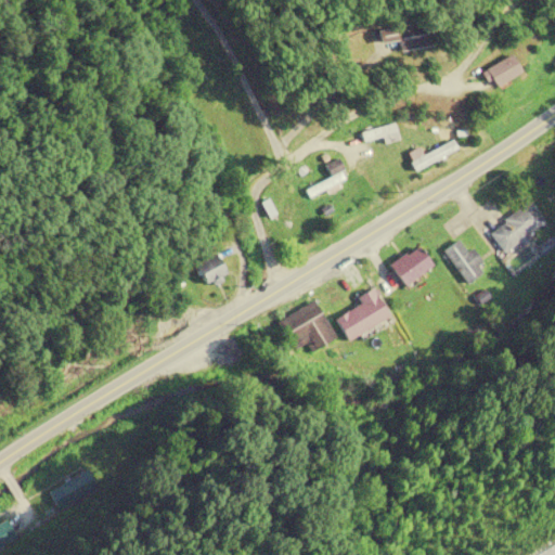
[(554,24),(554,12),(533,25),(539,35),(554,24)]
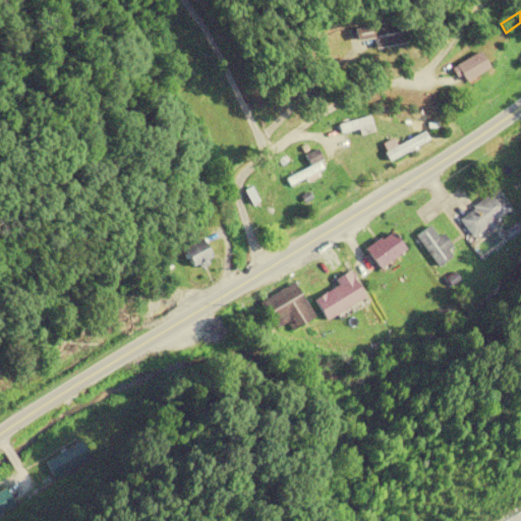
[(359,41),(375,38),(378,48),(407,43),(403,20),(357,29),(359,41)]
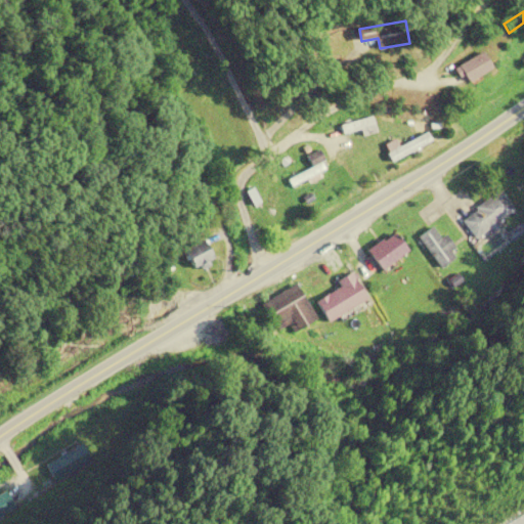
[(470,82),(493,68),(483,51),(460,66),(470,82)]
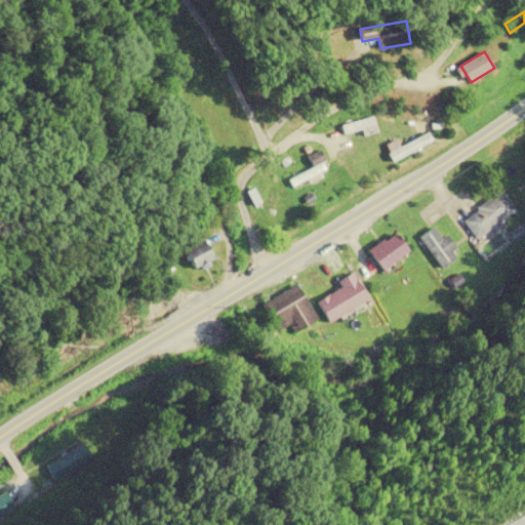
[(375,128),(372,117),(340,126),(344,137),(375,128)]
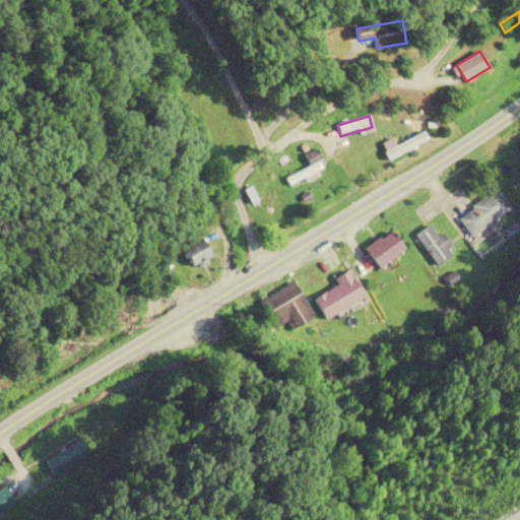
[(428,139),(424,131),(393,147),(390,140),(381,145),(389,159),(428,139)]
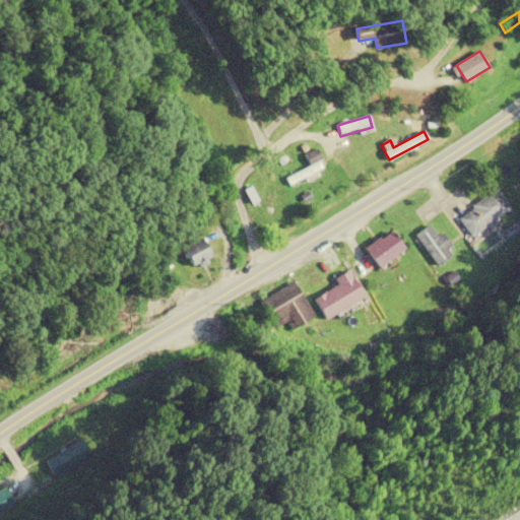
[(252,194),(266,221),(290,209),(280,189),(256,201),(252,194)]
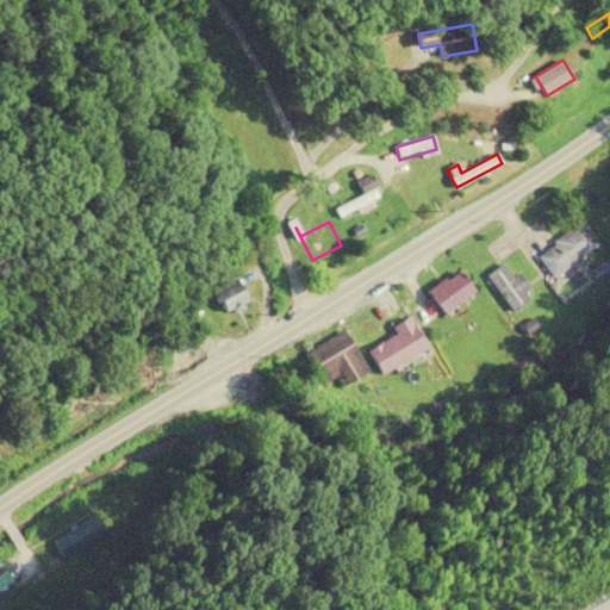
[(597,244),(580,222),(536,254),(555,280),(584,260),(580,256),(597,244)]
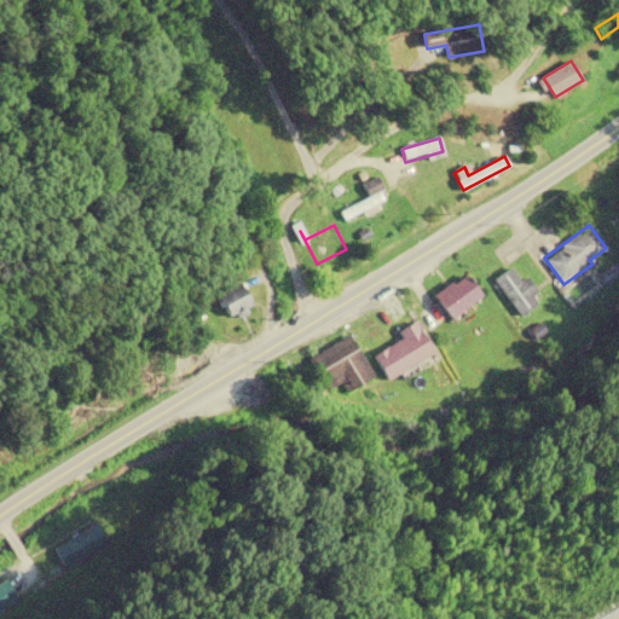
[(509,266),(492,284),(522,312),(539,294),(509,266)]
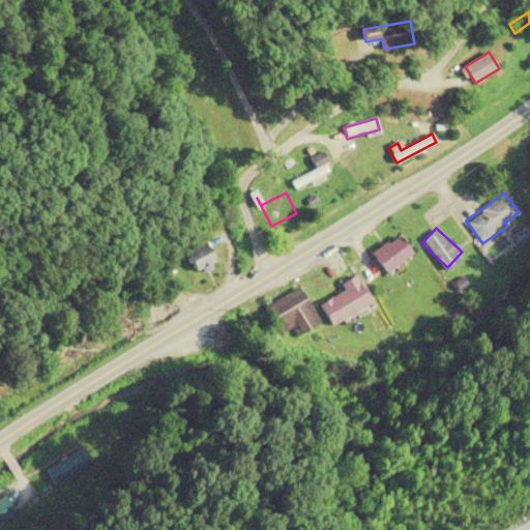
[(372,249),(383,271),(412,256),(402,234),(372,249)]
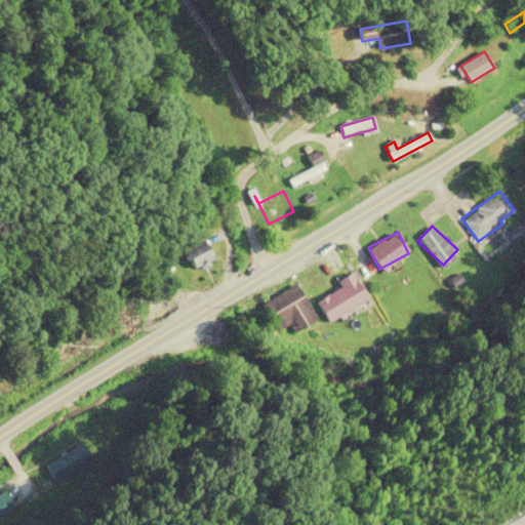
[(214,259),(204,239),(185,249),(196,270),(214,259)]
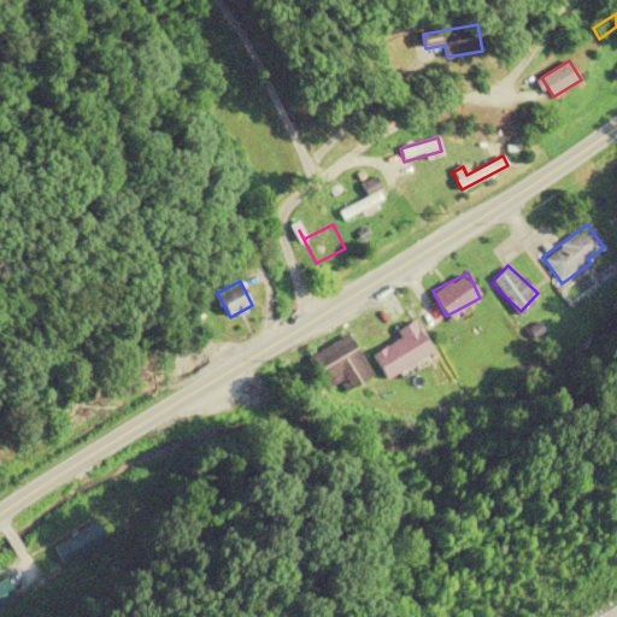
[(371,354),(386,378),(432,352),(413,321),(395,331),(399,338),(371,354)]
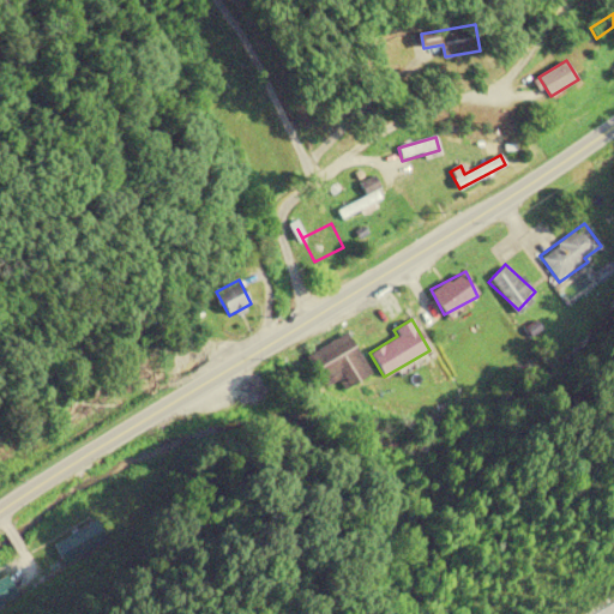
[(347,333),(307,355),(329,397),(369,375),(347,333)]
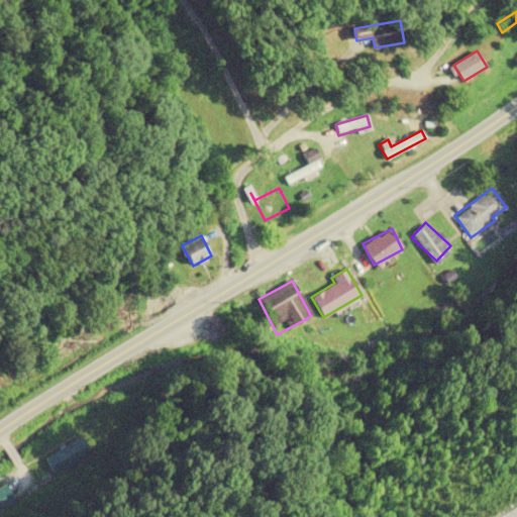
[(90,457),(80,438),(43,457),(53,477),(90,457)]
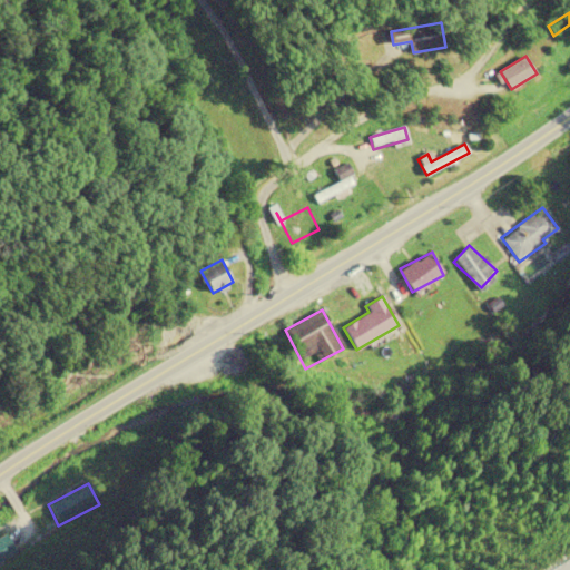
[(0,560),(15,553),(5,534),(0,537),(0,560)]
